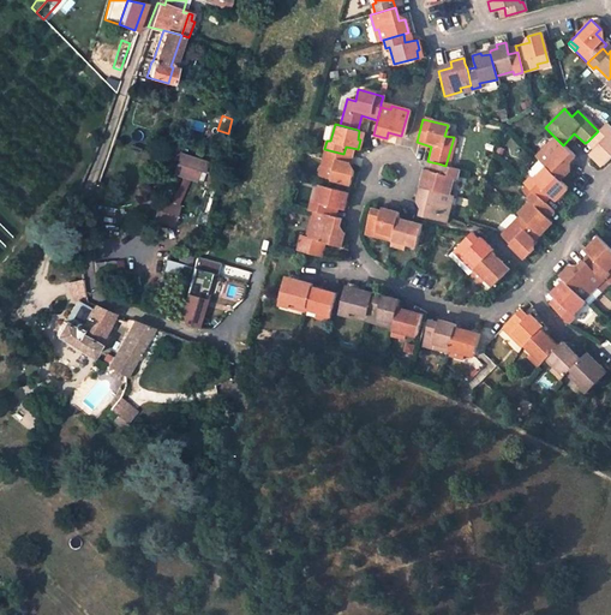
[(610,155),(610,132),(610,131),(610,130),(610,129),(605,124),(598,131),(591,138),(597,144),(593,148),(588,153),(595,160),(598,156),(604,162),(610,155)]
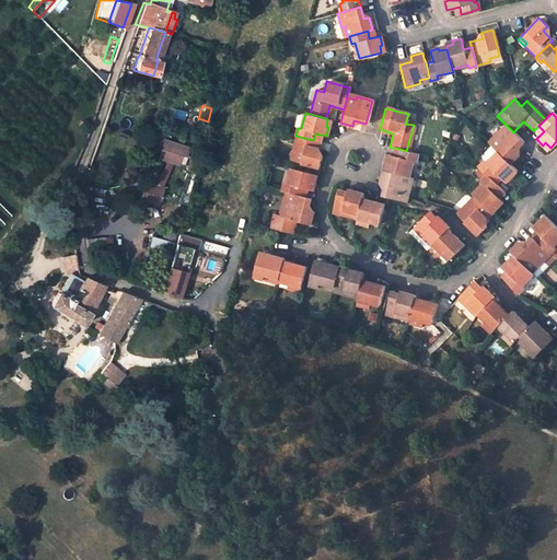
[(509,164),(518,154),(513,150),(518,147),(522,141),(513,132),(506,125),(495,136),(497,138),(490,146),(497,152),(509,164)]
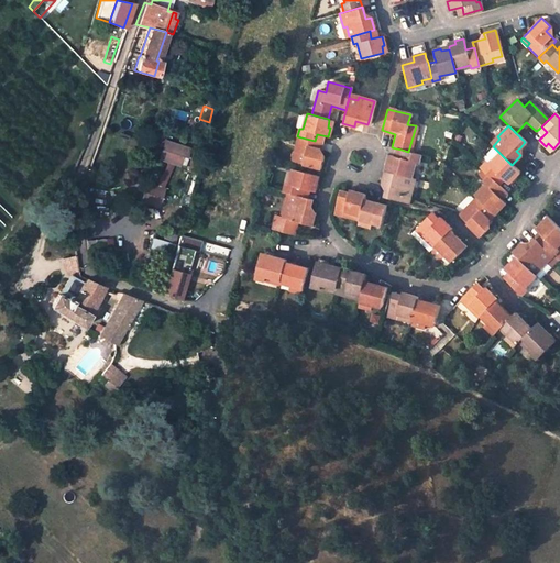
[(538,130),(544,135),(547,132),(541,127),(538,130)]
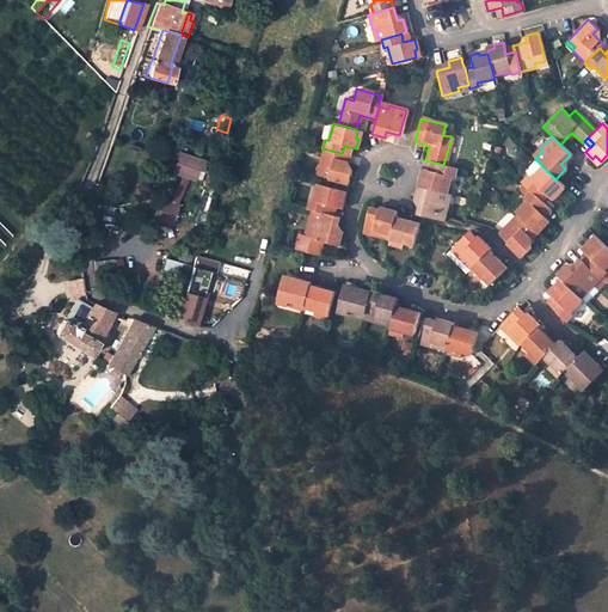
[(110,172),(116,151),(108,148),(100,169),(110,172)]
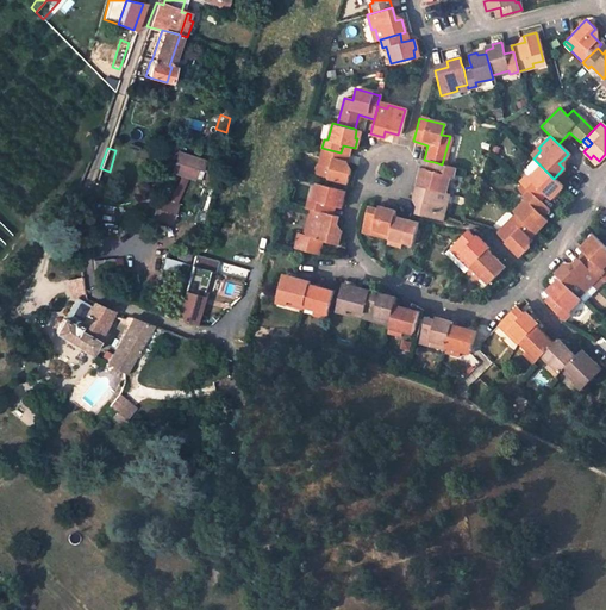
[(322,148),(317,165),(322,166),(319,175),(347,182),(349,169),(344,168),(348,155),(341,153),(322,148)]
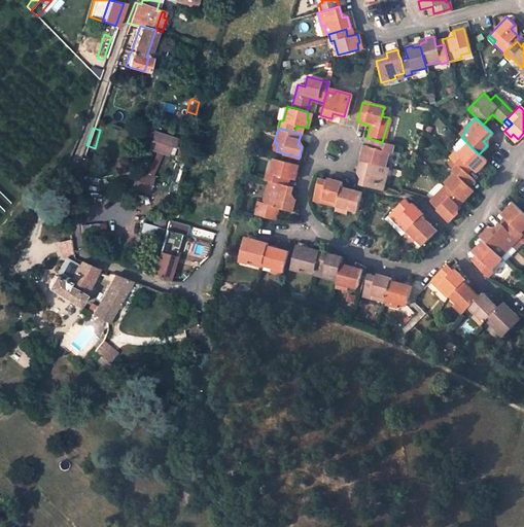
[(465,128),(458,134),(461,137),(467,130),(465,128)]
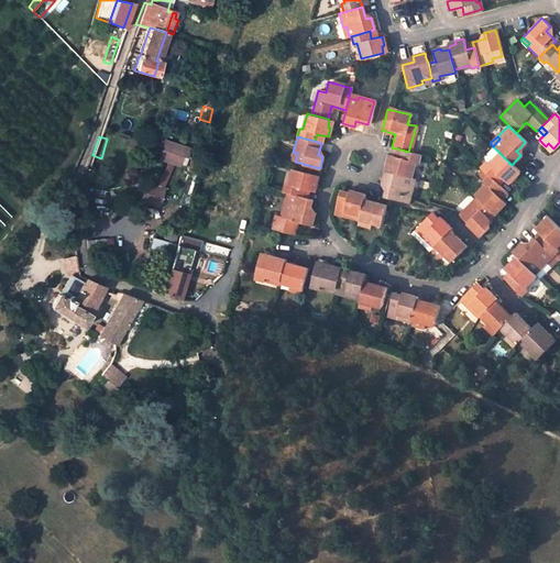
[(410,177),(415,162),(417,163),(419,155),(408,152),(402,150),(399,157),(394,156),(388,155),(386,164),(390,164),(387,172),(410,177)]
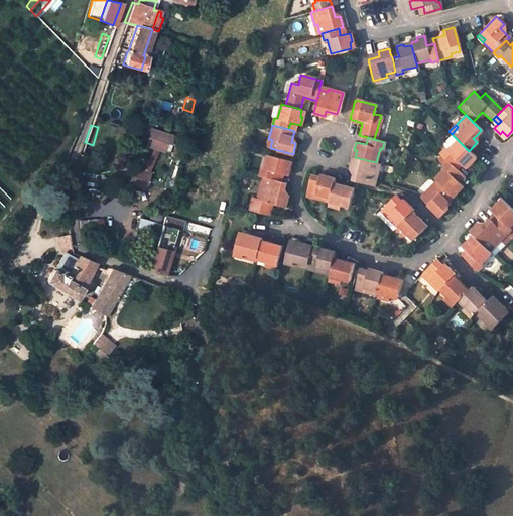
[(453,165),(458,160),(462,164),(465,167),(471,161),(469,159),(473,155),(469,151),(458,140),(447,150),(445,148),(440,153),(449,161),(453,165)]
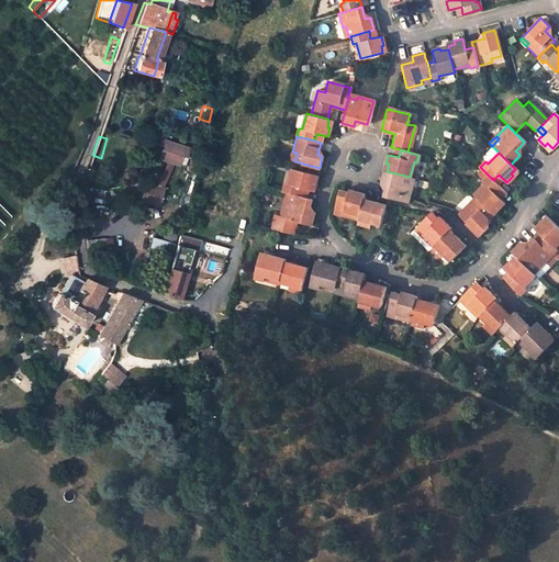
[(291,168),(288,184),(284,183),(282,191),(287,192),(301,197),(302,188),(308,190),(313,191),(315,182),(312,181),(314,175),(291,168)]
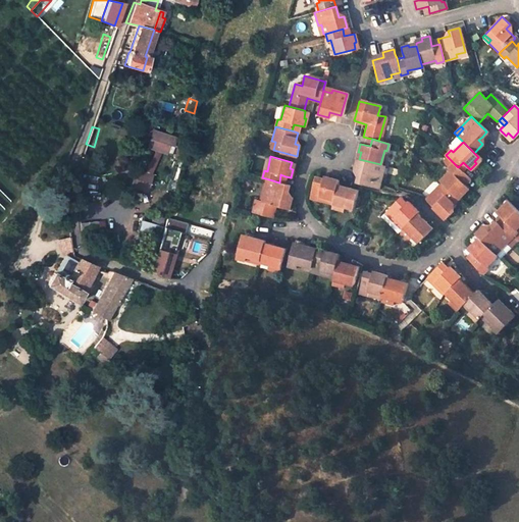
[(377,189),(380,173),(378,173),(380,164),(359,159),(357,158),(354,169),(359,170),(356,183),(377,189)]
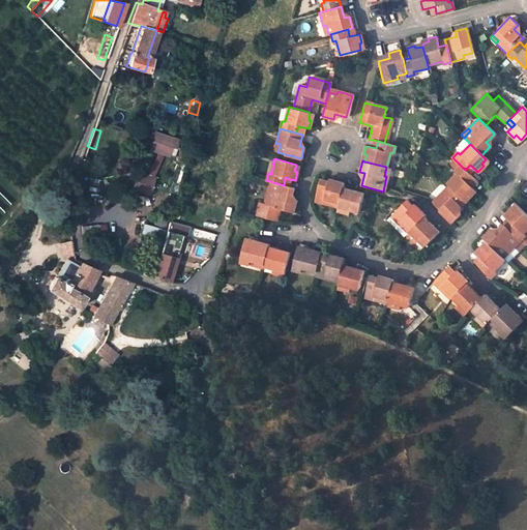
[(469,174),(474,169),(470,165),(465,170),(469,174)]
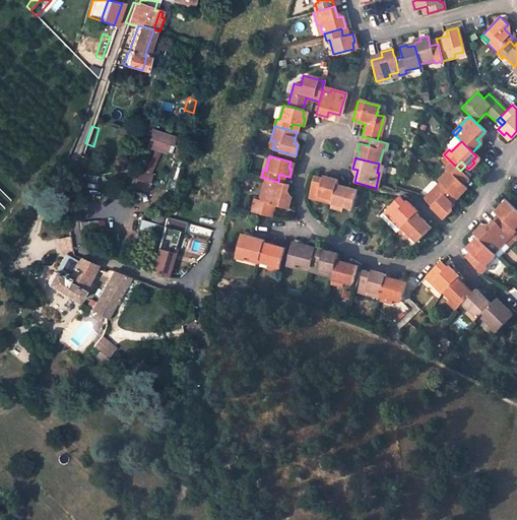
[(461,193),(466,187),(459,180),(463,175),(460,171),(456,167),(452,163),(446,168),(448,170),(438,181),(439,182),(454,196),(458,191),(461,193)]
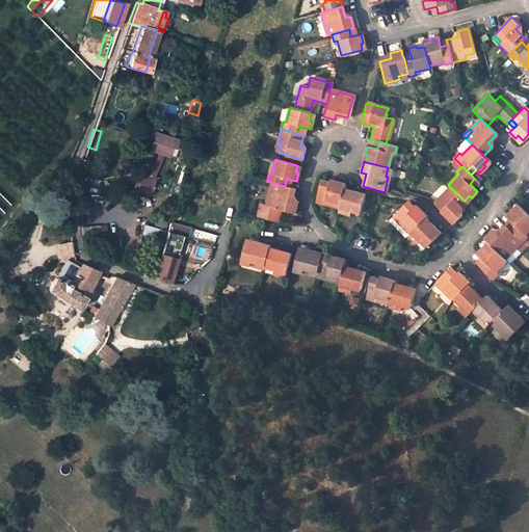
[(153,178),(137,174),(132,190),(148,194),(153,178)]
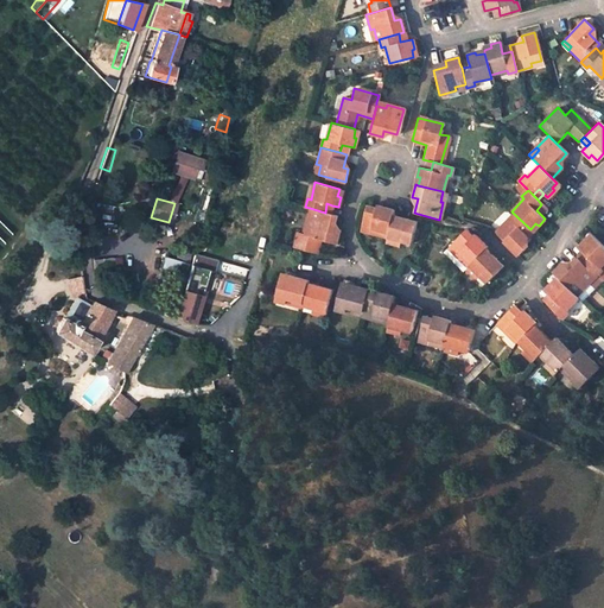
[(392,211),(367,206),(360,229),(370,232),(372,227),(387,232),(392,215),(392,211)]
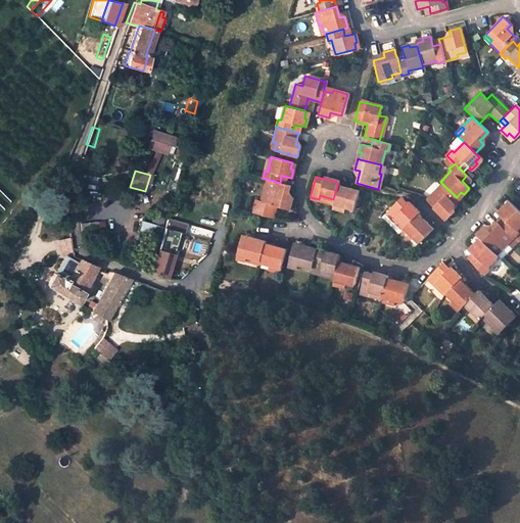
[(286,196),(289,185),(285,184),(280,183),(267,179),(264,193),(267,194),(265,202),(262,201),(254,199),(251,211),(271,218),(275,205),(288,209),(291,198),(286,196)]
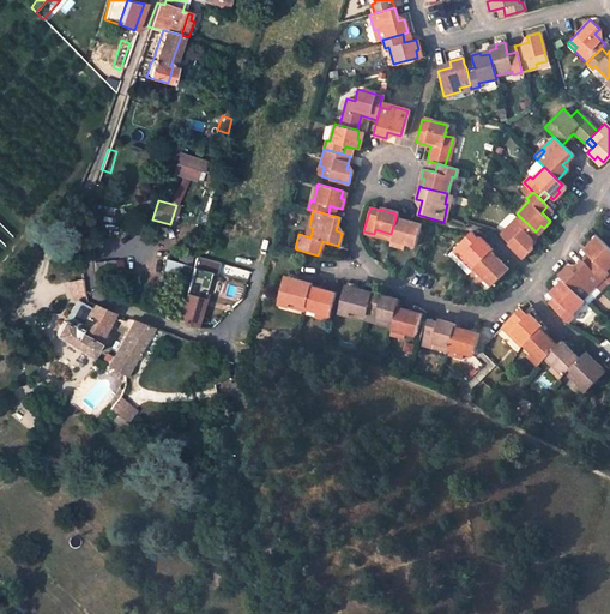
[(523,258),(532,248),(527,244),(538,234),(536,232),(518,215),(507,227),(509,229),(501,238),(523,258)]
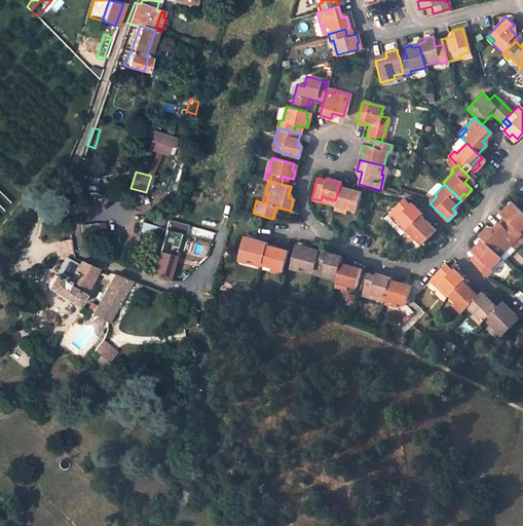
[(355,210),(360,191),(339,186),(335,200),(334,204),(345,208),(355,210)]
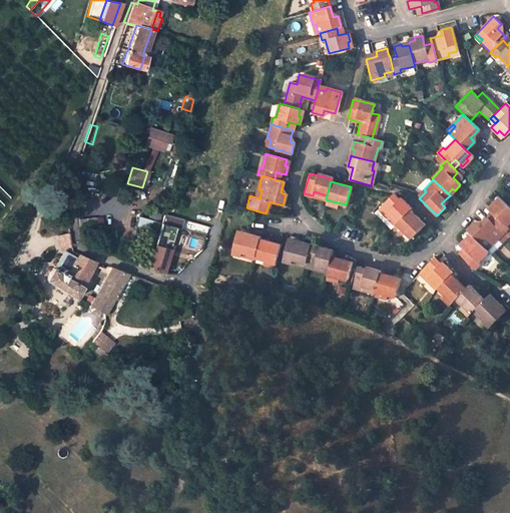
[(424,189),(417,196),(419,198),(426,191),(424,189)]
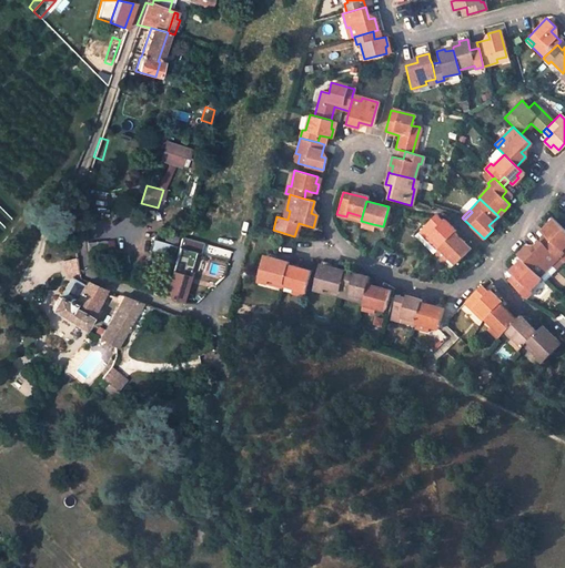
[(439,246),(453,232),(442,221),(435,214),(431,219),(415,235),(433,252),(435,250),(439,246)]
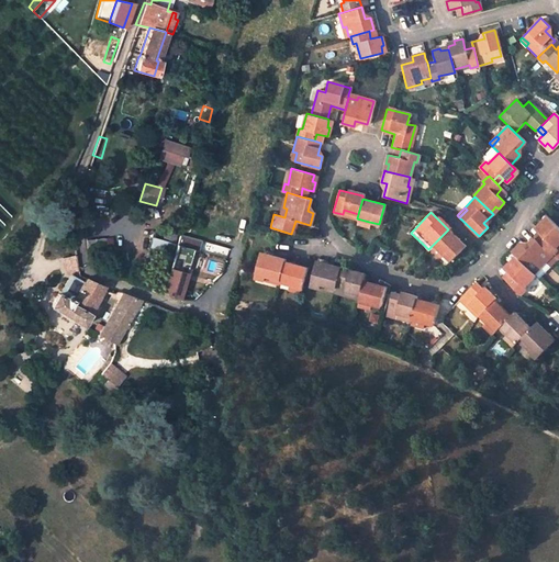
[(551,255),(557,249),(555,247),(558,242),(558,228),(549,218),(544,224),(541,222),(536,227),(539,231),(544,235),(537,242),(551,255)]
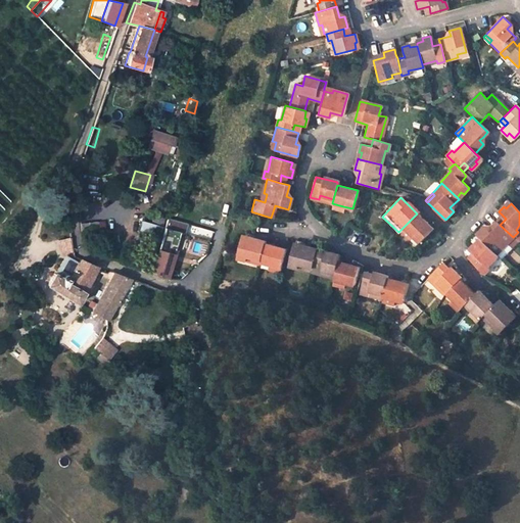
[(432,228),(417,214),(404,227),(400,230),(409,239),(412,235),(419,242),(432,228)]
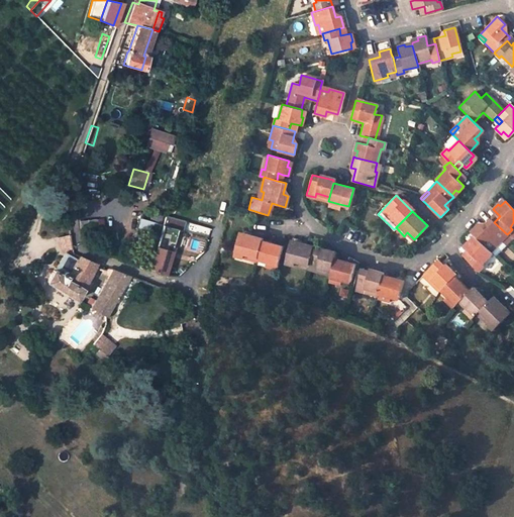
[(496,212),(491,218),(494,222),(500,216),(496,212)]
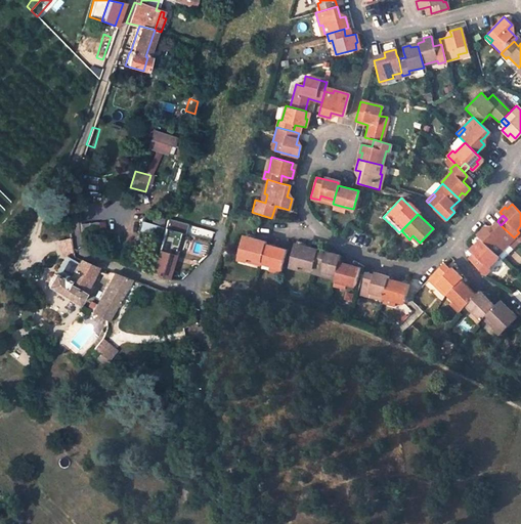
[(494,252),(501,246),(504,248),(514,237),(501,225),(497,221),(488,230),(485,227),(477,235),(481,238),(483,241),(494,252)]
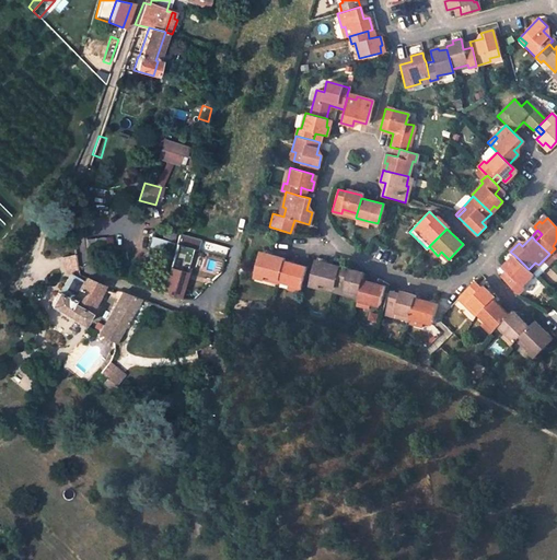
[(84,256),(104,254),(102,237),(83,240),(84,256)]
